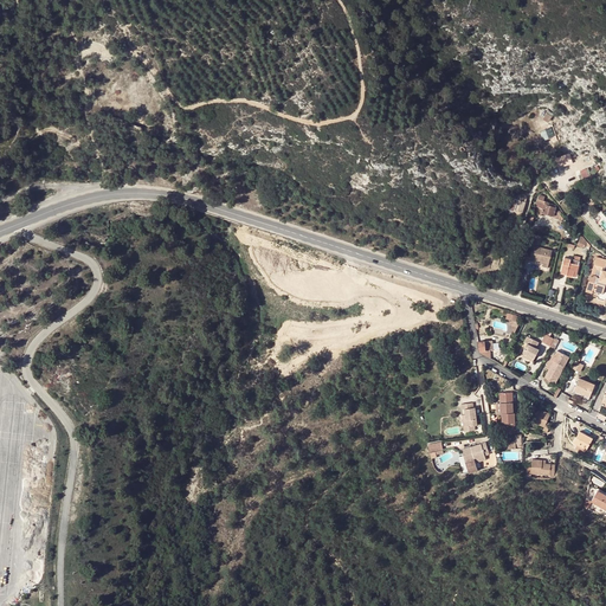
[(556,135),(553,127),(541,131),(545,140),(556,135)]
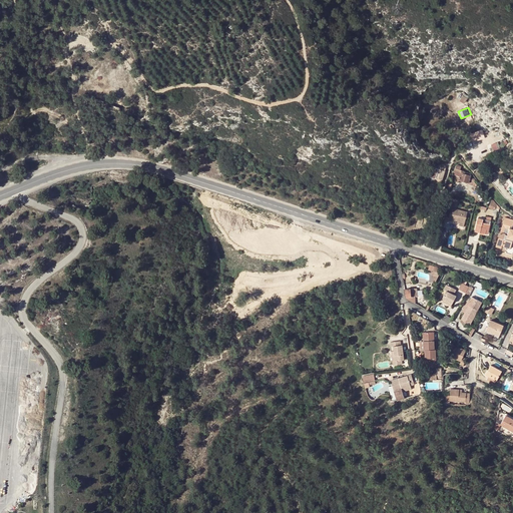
[(473,142),(485,138),(483,129),(470,133),(473,142)]
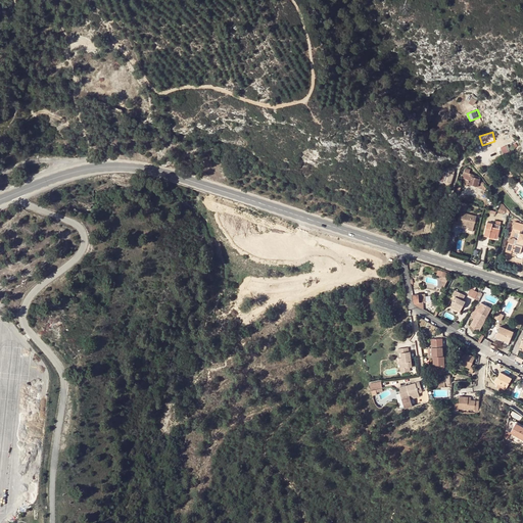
[(468,184),(478,187),(483,189),(485,183),(480,182),(480,178),(479,177),(478,177),(476,177),(475,176),(473,175),(472,174),(471,174),(470,174),(469,173),(470,170),(466,169),(465,170),(462,178),(466,179),(465,183),(468,184)]
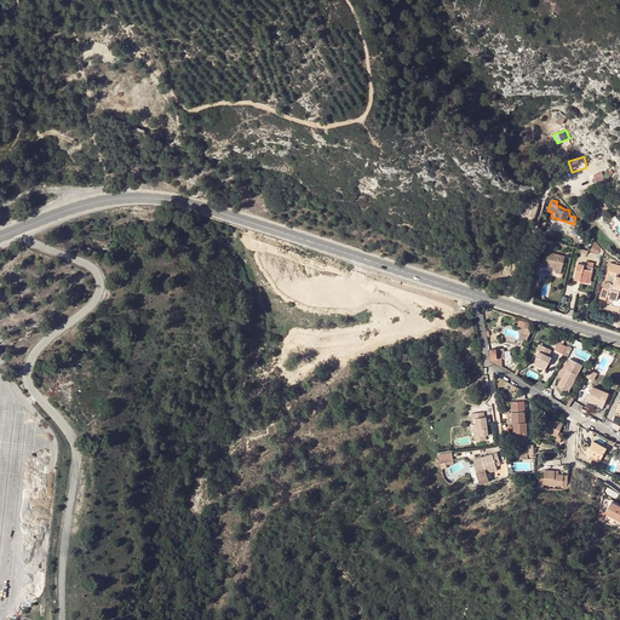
[(608,210),(603,204),(597,207),(602,214),(606,212),(608,210)]
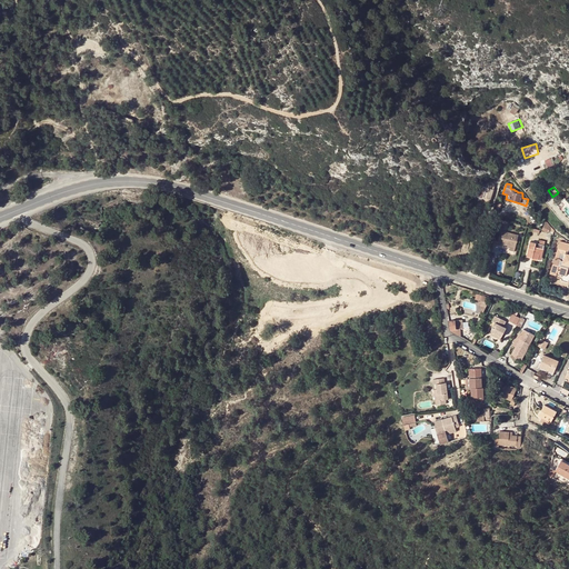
[(547,221),(542,229),(549,232),(550,231),(551,227),(547,221)]
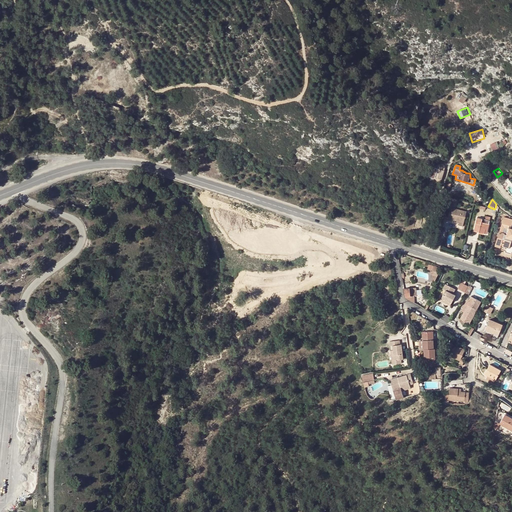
[(448,208),(445,220),(449,221),(450,219),(455,221),(463,222),(465,212),(448,208)]
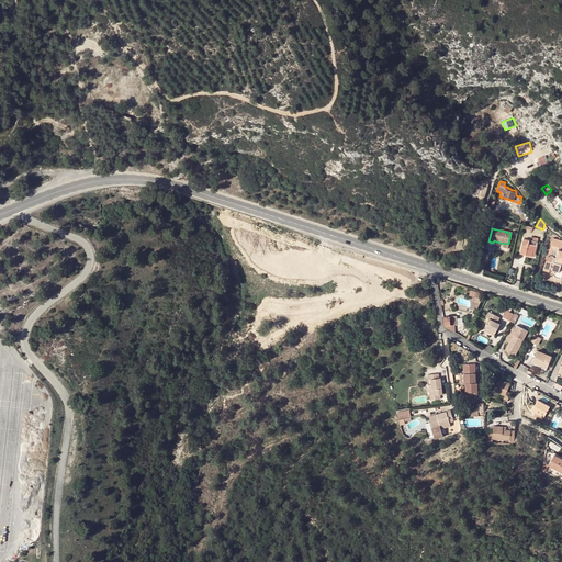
[(561,240),(553,238),(551,245),(561,248),(561,246),(561,240)]
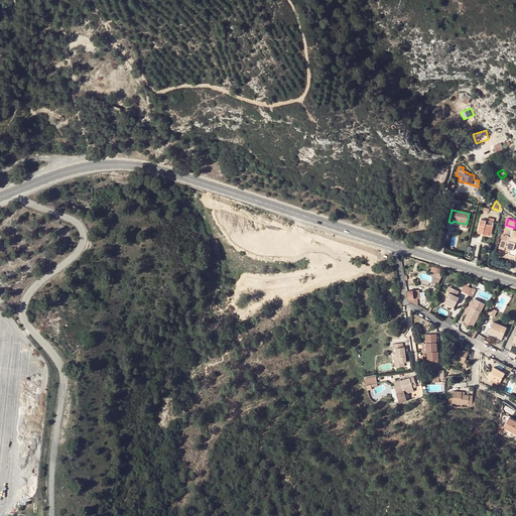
[(491,232),(494,222),(489,221),(482,220),(479,233),(484,234),(488,235),(489,232),(491,232)]
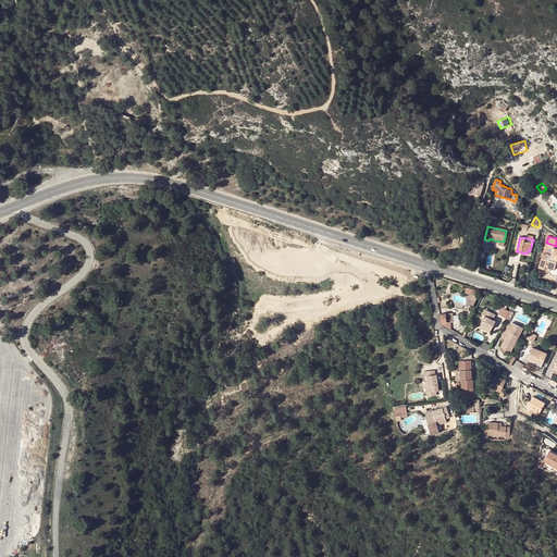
[(547,247),(545,246),(540,263),(545,265),(544,267),(554,269),(556,262),(553,261),(554,259),(556,259),(556,248),(554,248),(552,255),(546,254),(547,247)]
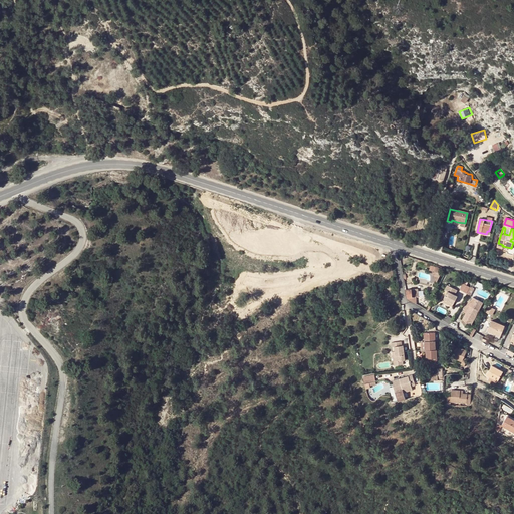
[(435,272),(432,280),(437,282),(442,268),(431,264),(429,270),(435,272)]
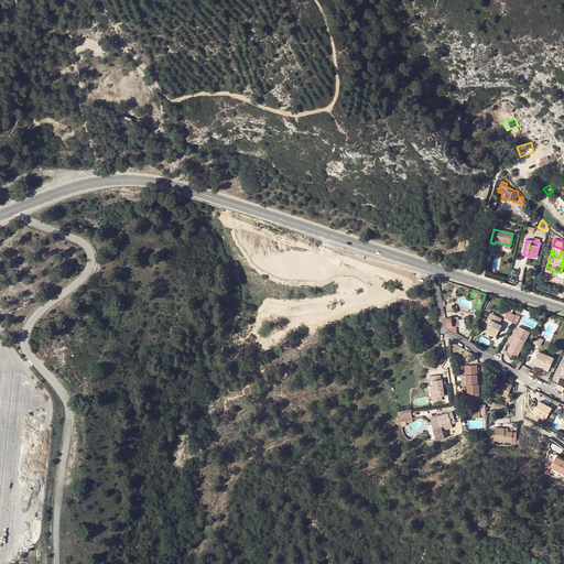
[(517,324),(521,317),(508,311),(505,317),(517,324)]
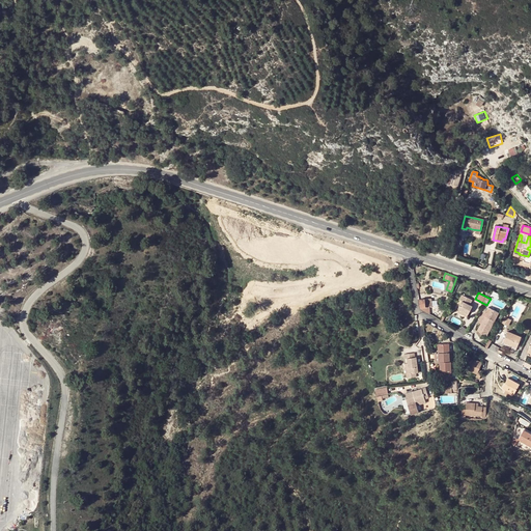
[(464,311),(469,313),(472,306),(470,305),(472,300),(462,295),(458,300),(462,301),(457,308),(464,311)]
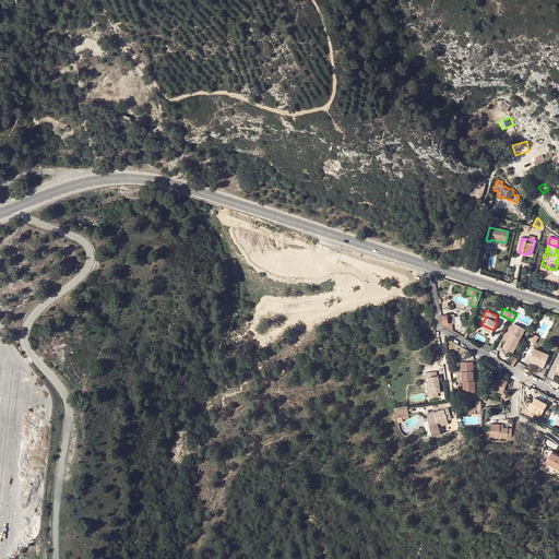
[(452,314),(441,316),(443,324),(450,329),(453,331),(454,332),(452,314)]
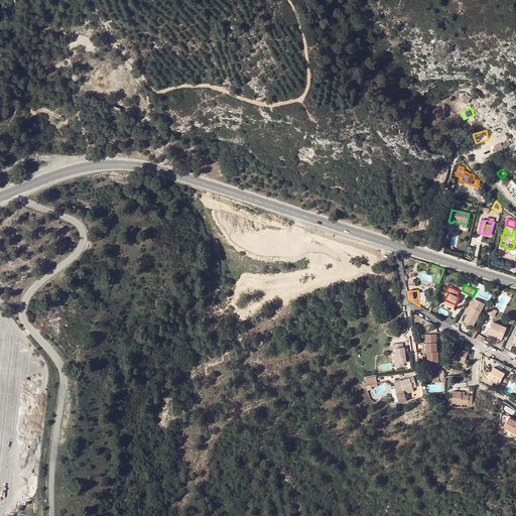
[(474,297),(472,301),(470,306),(467,313),(464,320),(465,320),(469,323),(472,325),(482,303),(483,302),(474,297)]
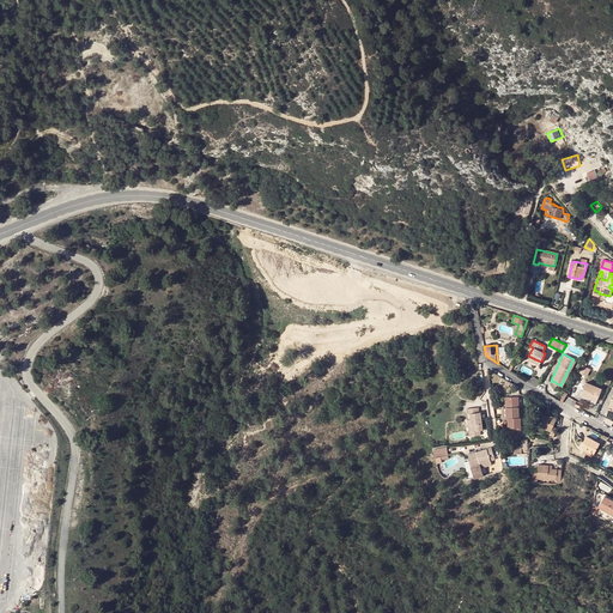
[(587,382),(581,394),(596,400),(601,388),(587,382)]
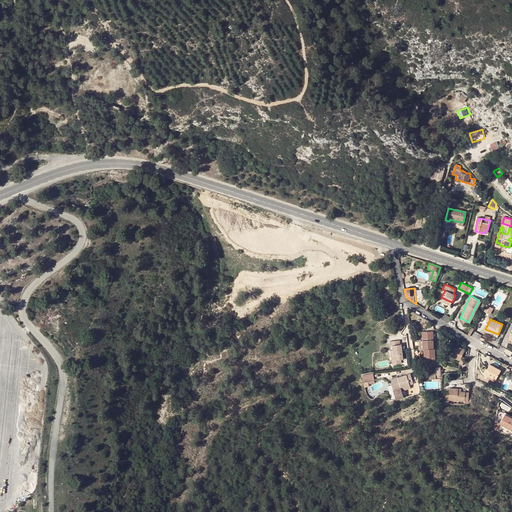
[(497,337),(498,334),(485,329),(484,332),(497,337)]
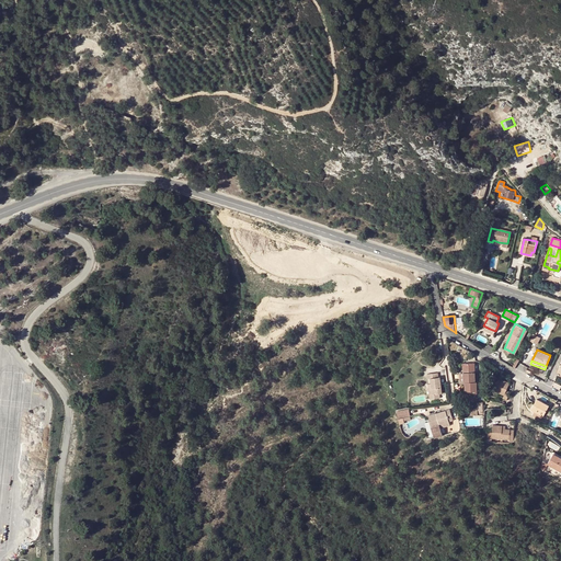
[(464,382),(466,382),(476,381),(476,374),(476,363),(466,363),(466,373),(464,373),(464,382)]
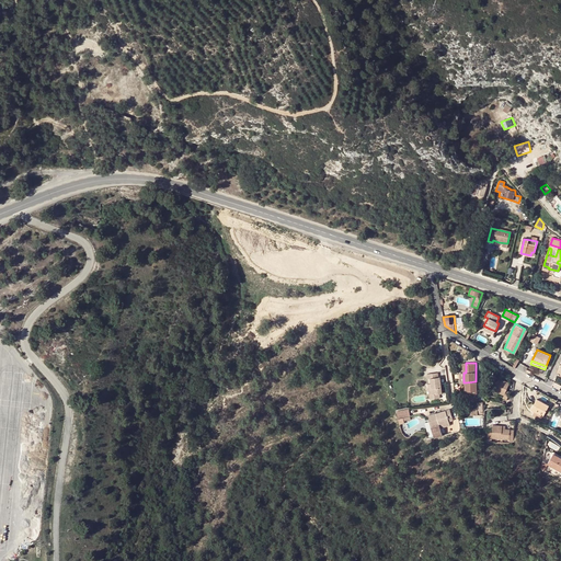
[(501,382),(497,381),(494,380),(490,388),(500,393),(504,396),(503,399),(506,400),(511,392),(506,391),(511,384),(502,379),(502,380),(501,382)]
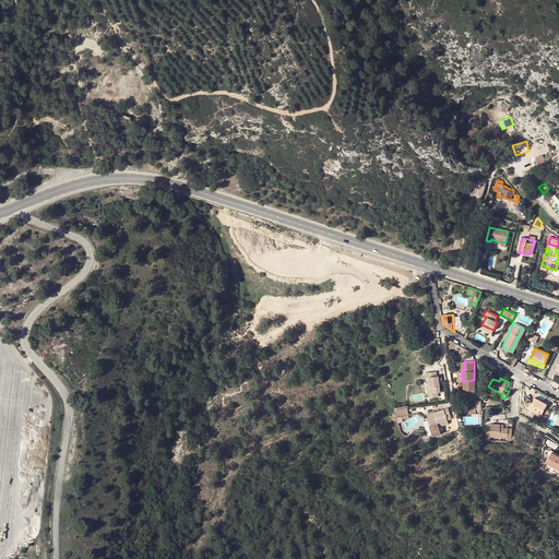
[(466,390),(466,400),(476,399),(476,380),(474,380),(464,381),(464,390),(466,390)]
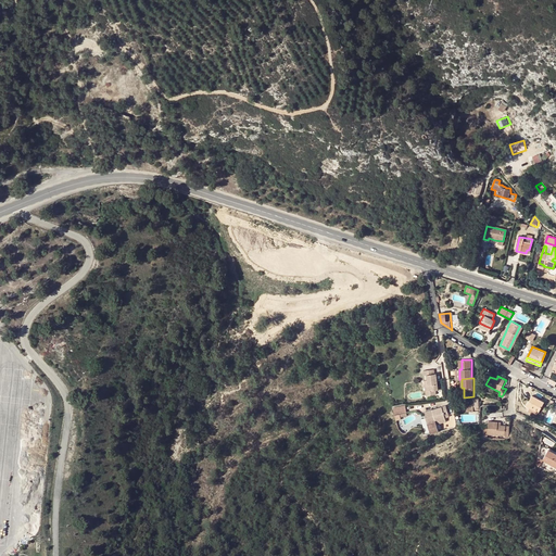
[(440,380),(429,381),(430,389),(434,388),(437,403),(441,402),(444,402),(442,384),(440,386),(440,380)]
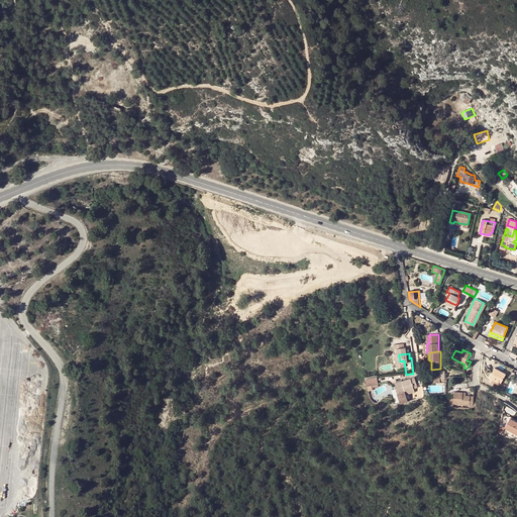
[(404,360),(400,362),(402,380),(410,379),(410,374),(406,375),(404,360)]
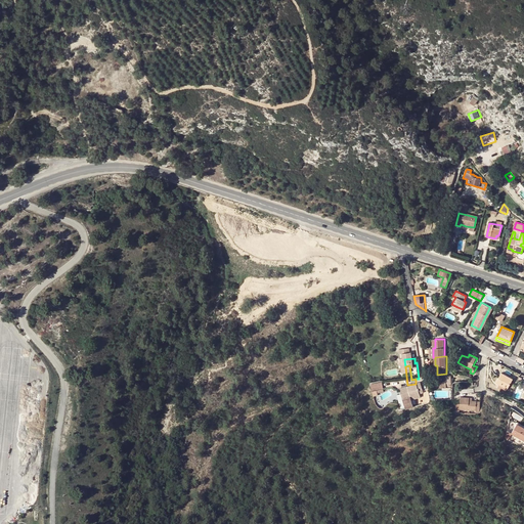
[(513,380),(501,373),(495,384),(508,390),(513,380)]
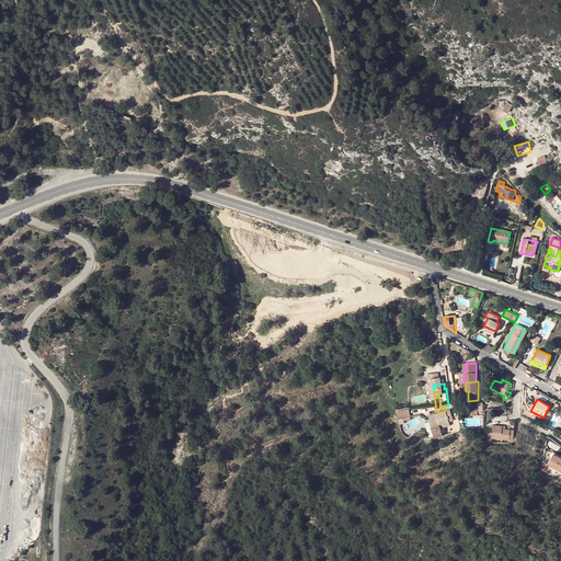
[(397,409),(397,422),(410,421),(409,408),(397,409)]
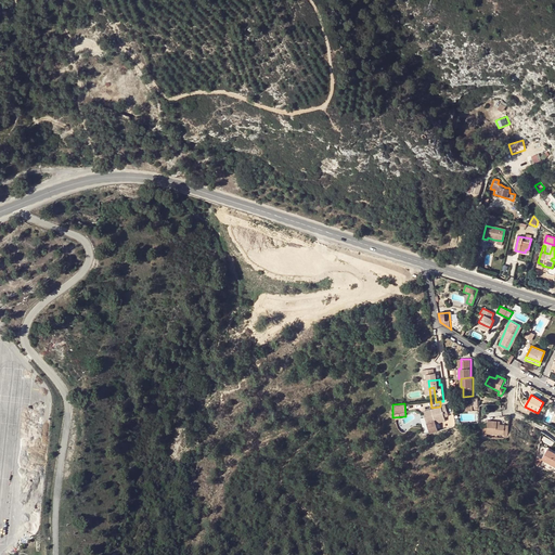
[(436,423),(428,427),(433,440),(441,436),(442,439),(451,435),(449,429),(453,427),(449,416),(446,418),(447,423),(437,427),(436,423)]
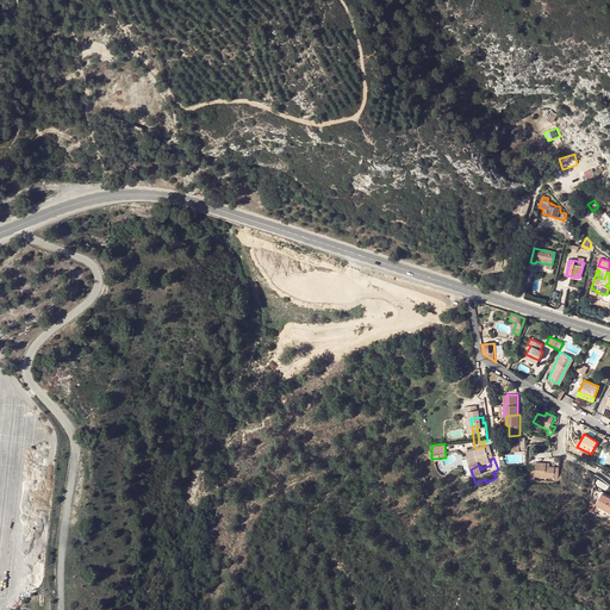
[(554,479),(554,481),(559,481),(559,480),(559,468),(551,467),(546,467),(546,465),(546,464),(536,462),(535,477),(554,479)]
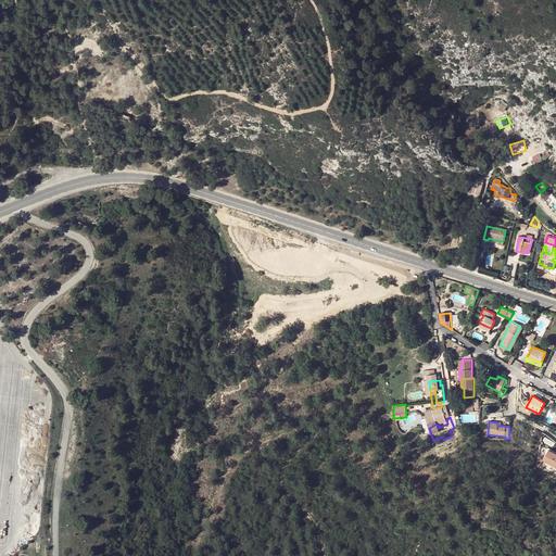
[(555,467),(555,455),(546,454),(544,466),(555,467)]
